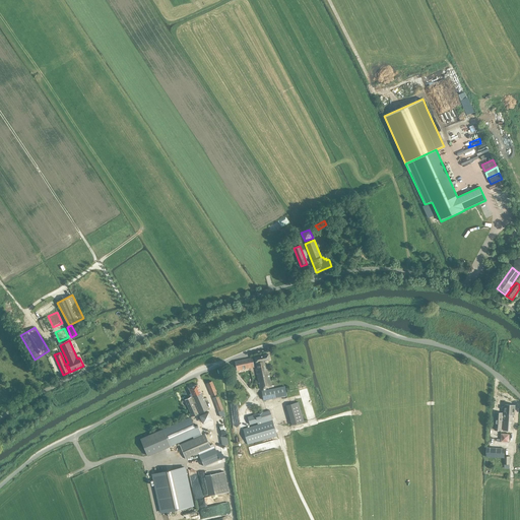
[(260,389),(263,388),(263,390),(262,391),(263,400),(286,396),(285,387),(272,389),(266,390),(266,388),(273,386),(272,385),(271,385),(267,369),(266,369),(264,361),(269,360),(268,354),(254,358),(256,368),(256,369),(260,389)]
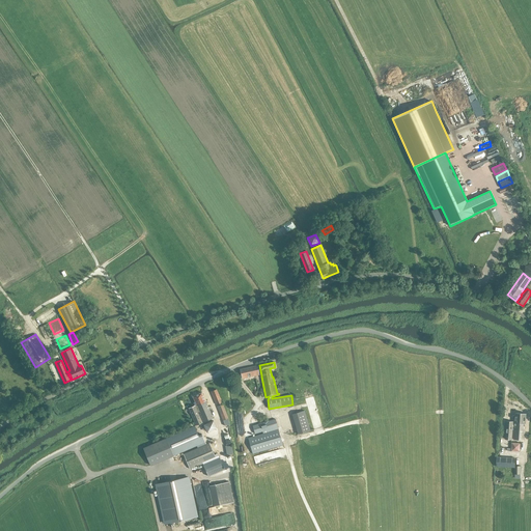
[(259,374),(257,365),(240,369),(242,379),(259,374)]
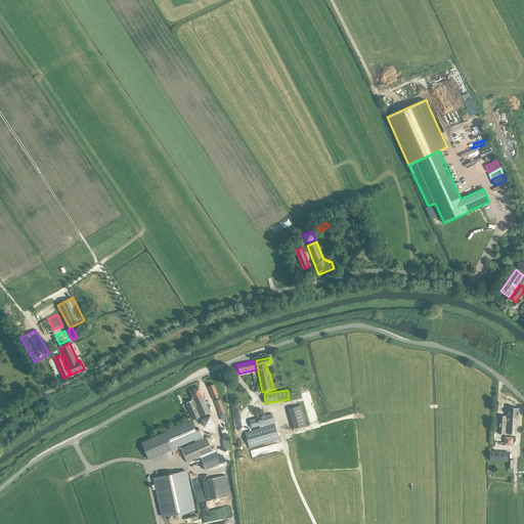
[(214,399),(219,397),(213,384),(208,386),(214,399)]
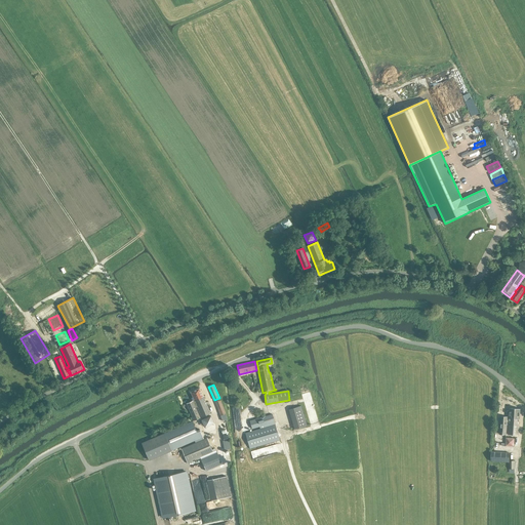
[(194,401),(197,407),(201,417),(210,413),(199,388),(191,392),(194,401)]
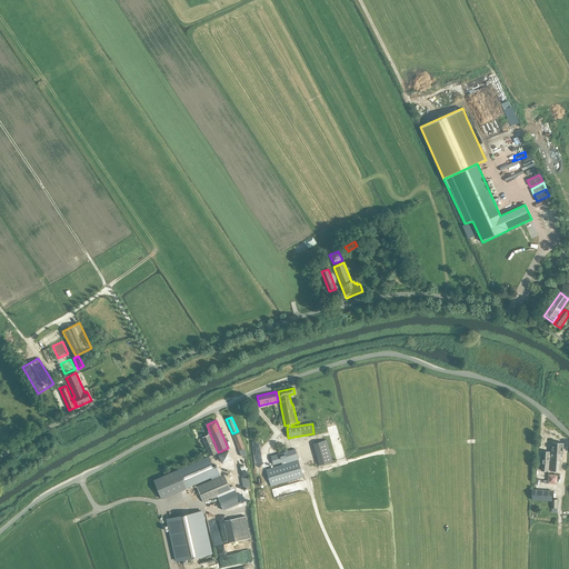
[(241,457),(247,455),(245,449),(245,448),(239,432),(232,435),(241,457)]
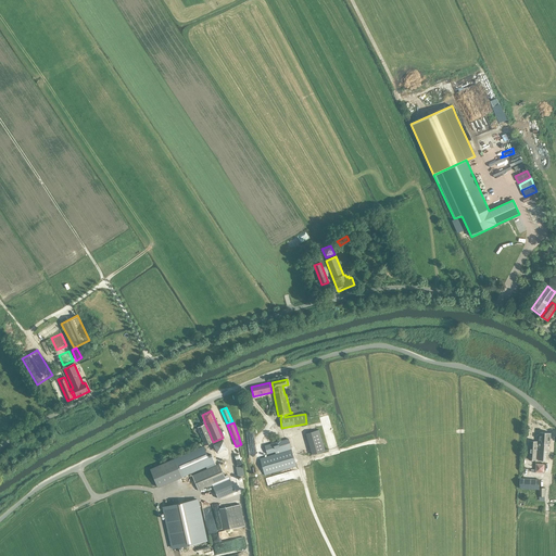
[(209,431),(205,425),(204,425),(198,428),(205,445),(212,443),(207,431),(209,431)]
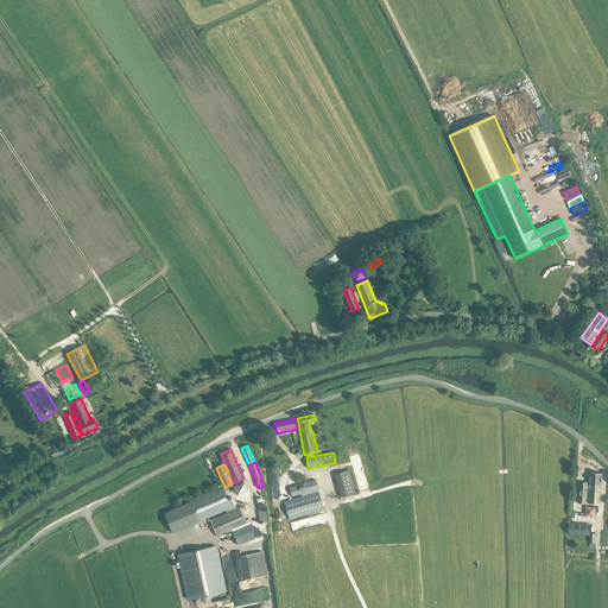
[(342,496),(355,493),(348,470),(335,474),(342,496)]
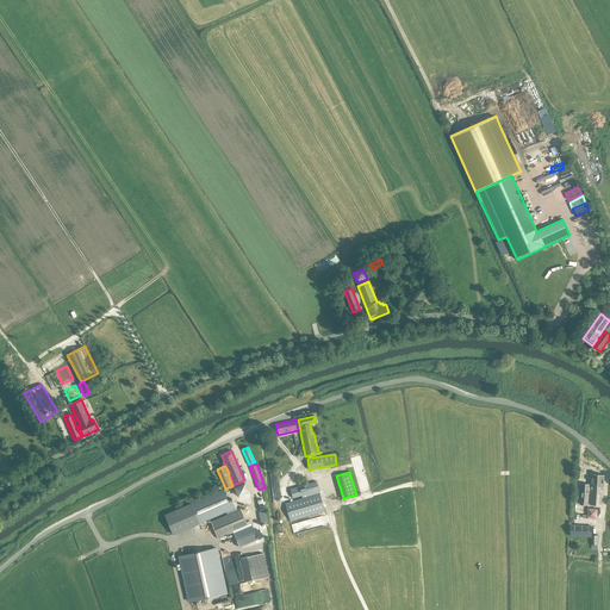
[(604,485),(604,475),(592,474),(592,486),(591,489),(592,489),(591,505),(602,505),(604,485)]
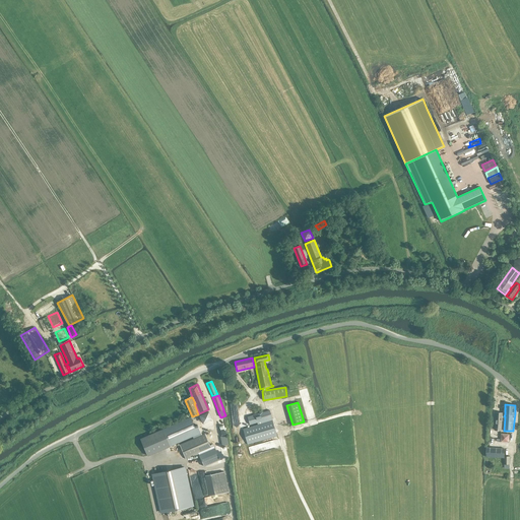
[(248,444),(277,436),(269,410),(247,416),(250,425),(257,423),(258,425),(243,429),(248,444)]
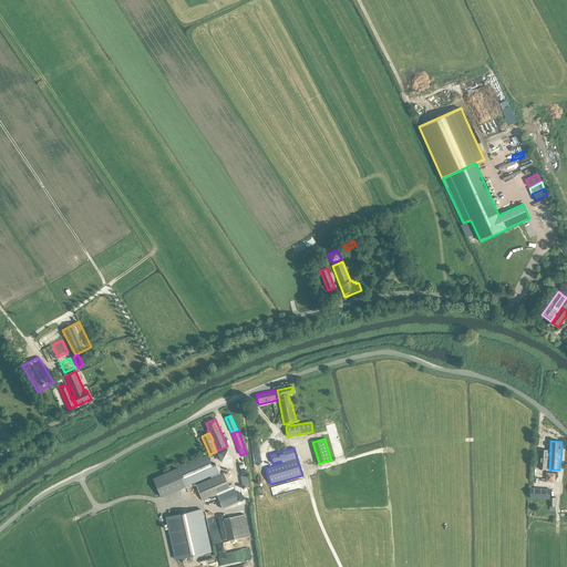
[(228,449),(218,453),(222,461),(233,457),(228,449)]
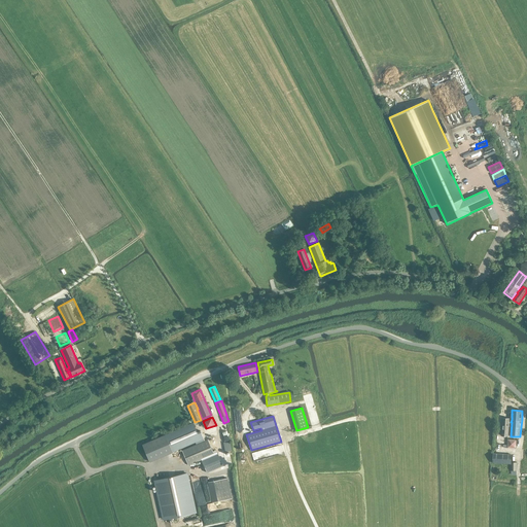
[(150,462),(201,440),(192,423),(143,445),(150,462)]
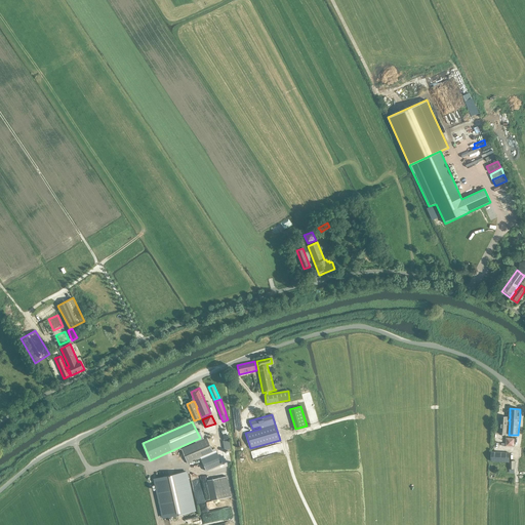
[(506,437),(506,446),(514,446),(515,438),(506,437)]
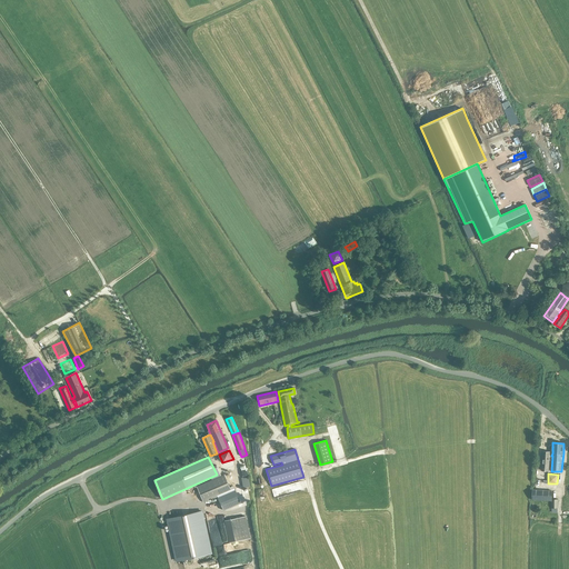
[(197,487),(203,502),(231,490),(225,475),(197,487)]
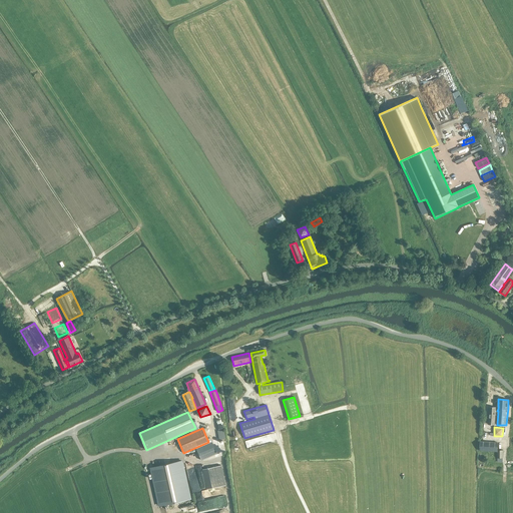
[(211,441),(208,442),(195,448),(201,460),(216,453),(211,441)]
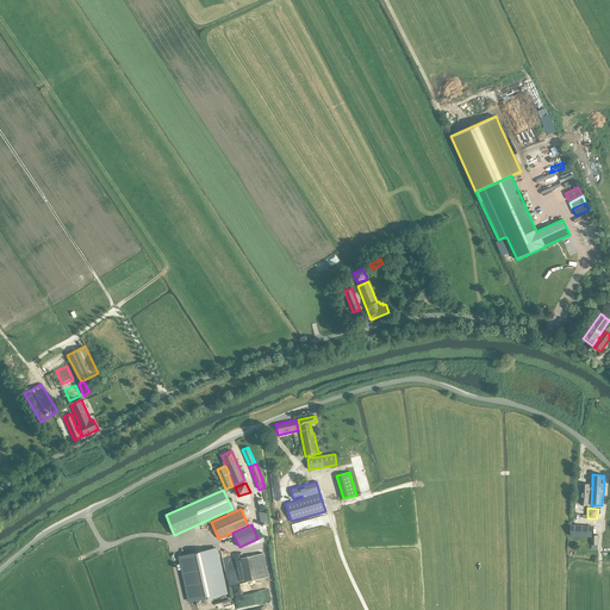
[(571,536),(591,537),(592,527),(571,526),(571,536)]
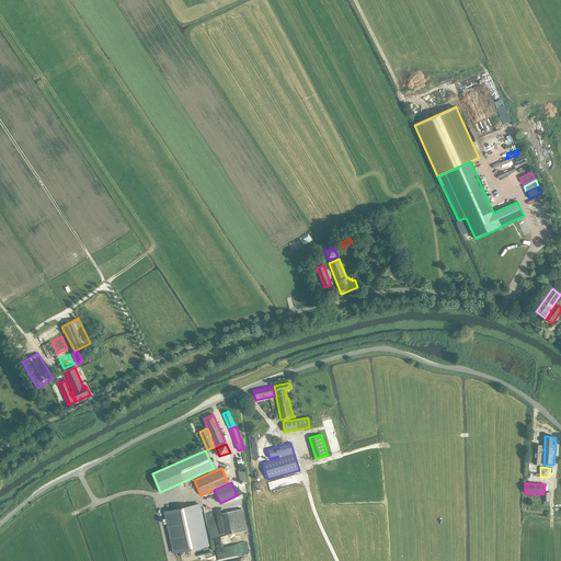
[(174,553),(208,546),(198,504),(164,512),(174,553)]
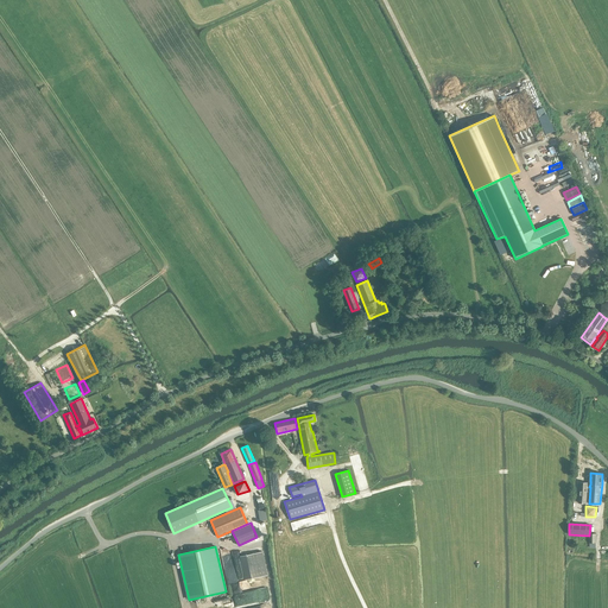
[(263,551),(253,553),(240,556),(245,580),(267,575),(263,551)]
